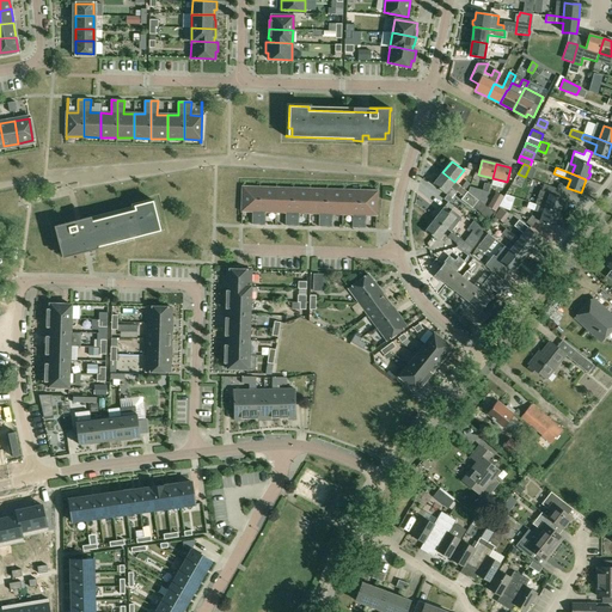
[(454,182),(442,172),(439,177),(436,175),(432,181),(434,183),(433,184),(445,194),(445,193),(450,188),(457,193),(457,191),(464,197),(461,200),(472,208),(473,207),(478,201),(476,199),(467,191),(460,187),(454,182)]
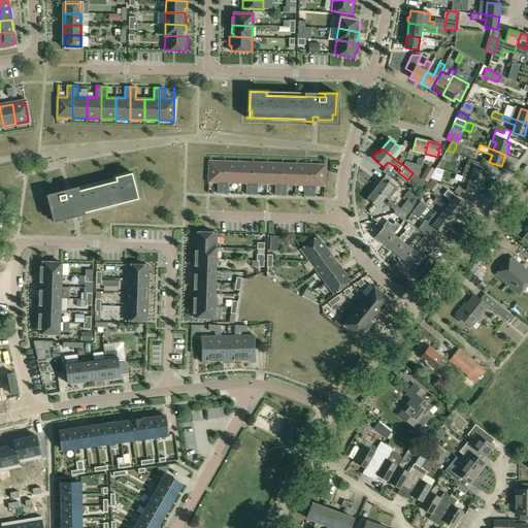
[(466,164),(462,176),(483,184),(487,172),(483,171),(487,161),(482,159),(481,162),(469,158),(467,164),(466,164)]
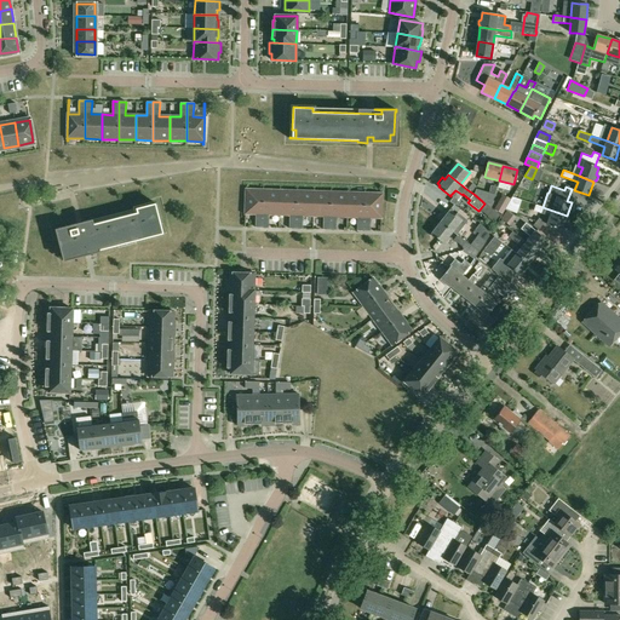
[(476,189),(474,194),(482,201),(484,191),(476,189)]
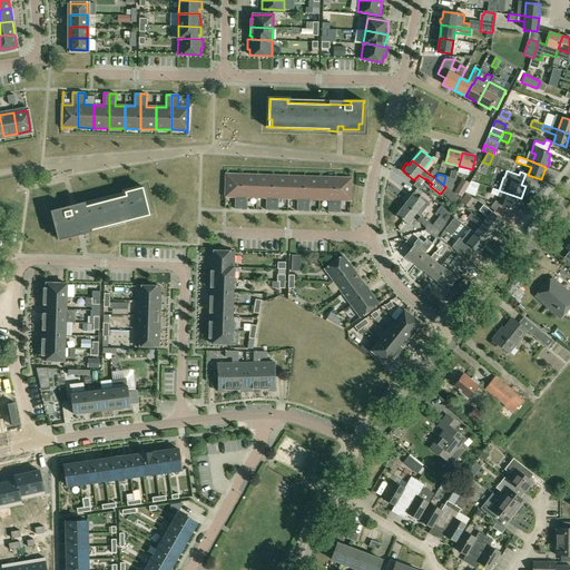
[(235,209),(241,209),(242,175),(226,175),(225,196),(235,197),(235,209)]
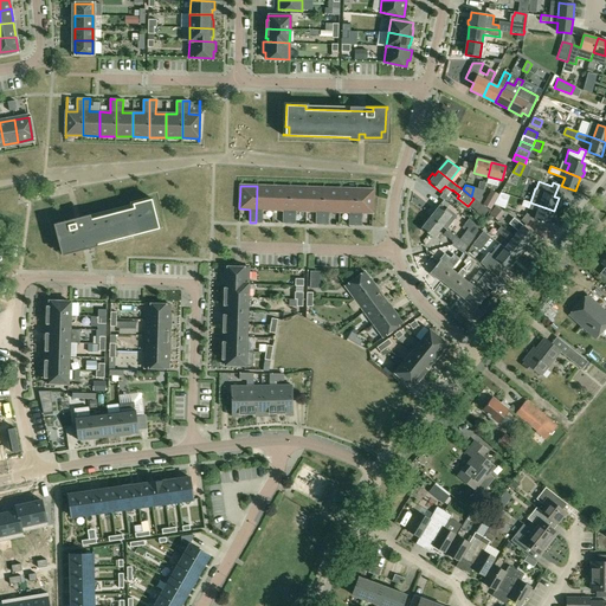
[(263,210),(274,210),(274,186),(257,186),(256,223),(263,223),(263,210)]
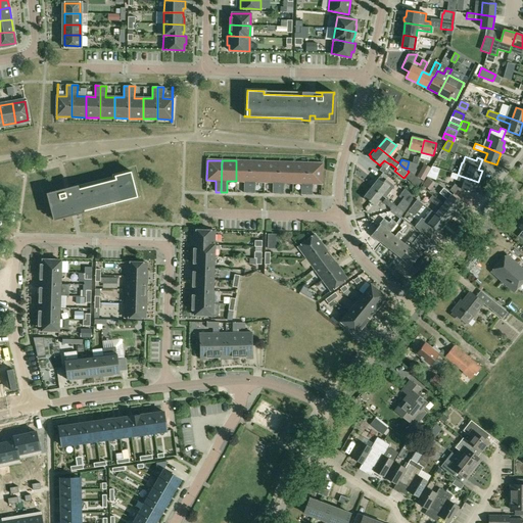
[(244,193),(249,192),(250,161),(236,160),(236,181),(244,182),(244,193)]
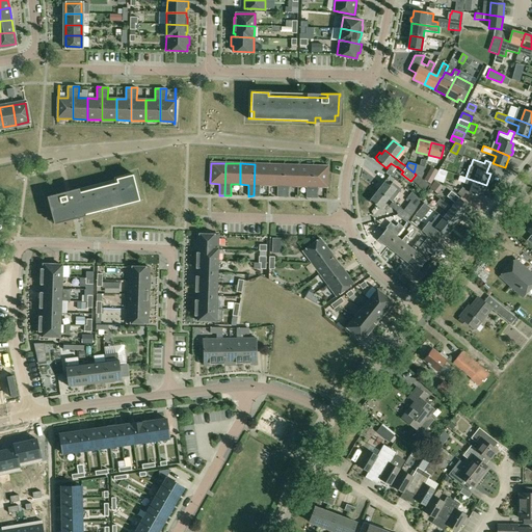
[(260,185),(269,185),(269,164),(255,164),(254,195),(260,196),(260,185)]
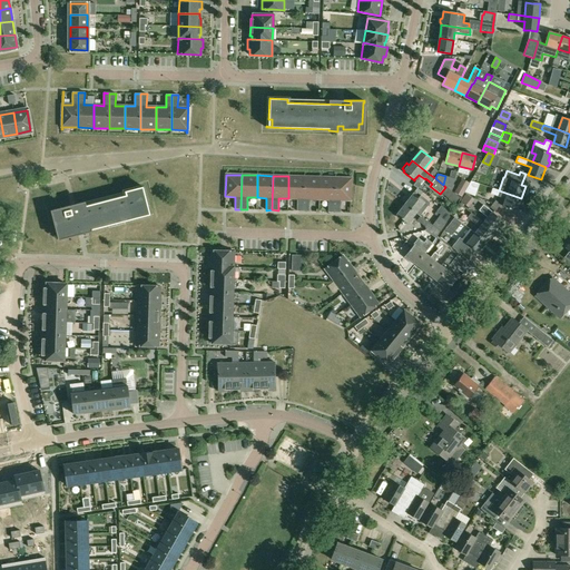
[(297,212),(303,212),(304,176),(288,176),(288,198),(297,199),(297,212)]
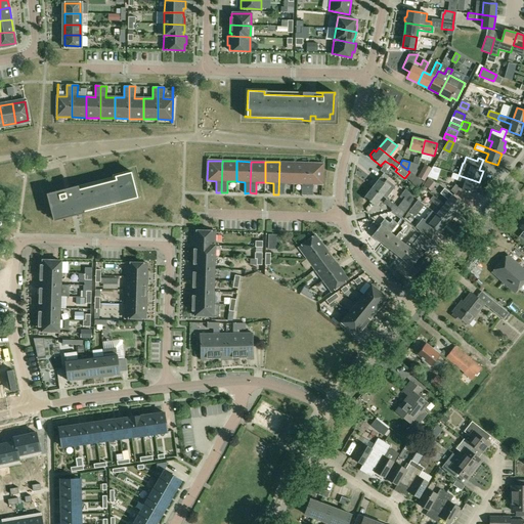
[(285,183),(294,183),(294,163),(279,162),(278,194),(285,194),(285,183)]
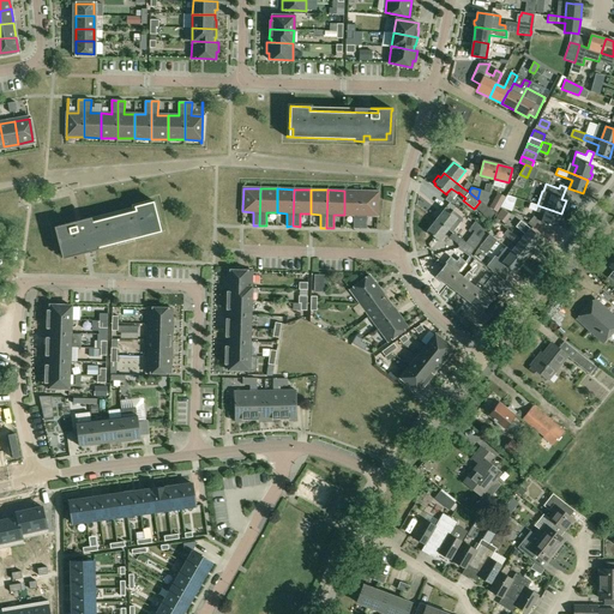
[(354,229),(360,229),(361,191),(344,191),(344,215),(354,215),(354,229)]
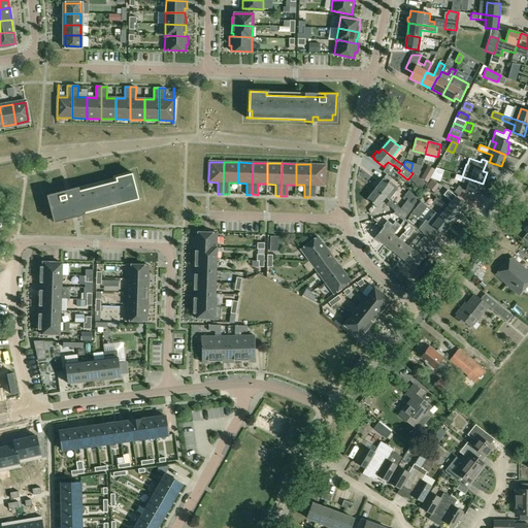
[(310,164),(309,197),(316,197),(316,186),(324,186),(325,165),(310,164)]
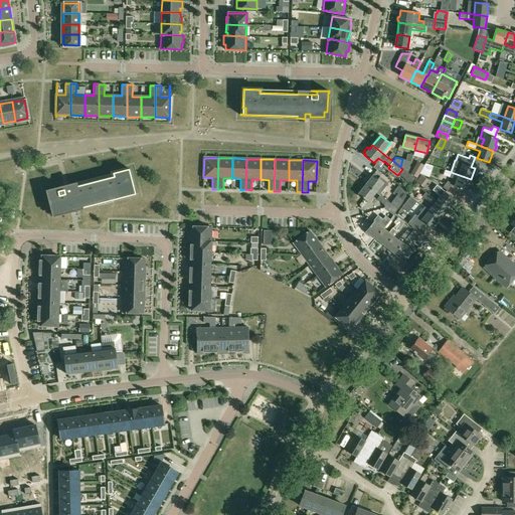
[(376,164),(371,170),(375,173),(380,167),(376,164)]
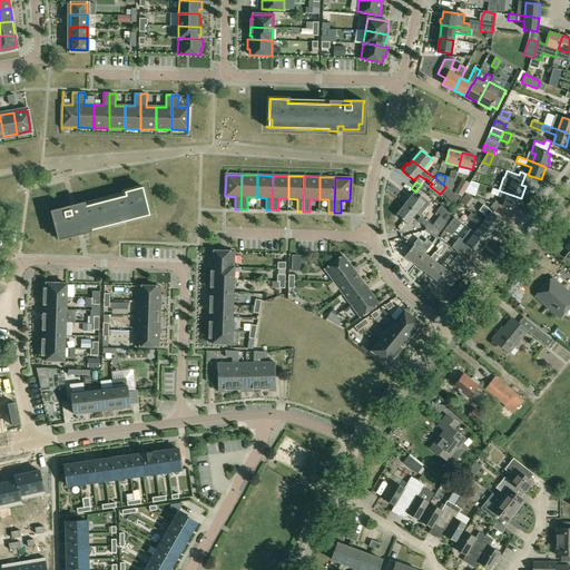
[(464,188),(459,185),(454,193),(460,196),(464,188)]
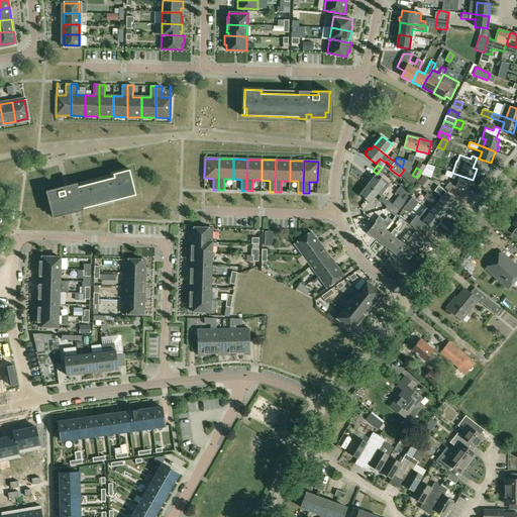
[(432,172),(424,169),(421,174),(430,178),(432,172)]
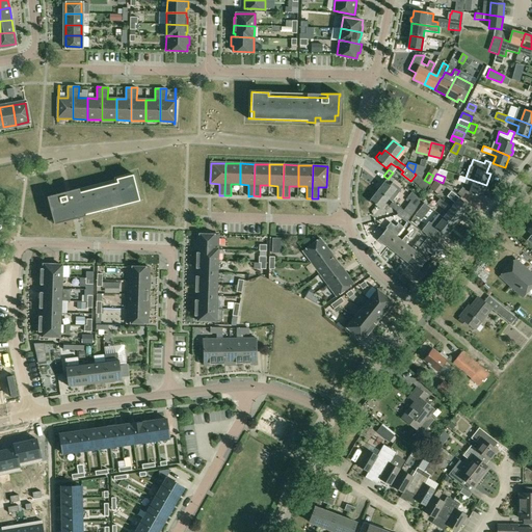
[(48,198),(49,198),(54,216),(56,215),(58,221),(73,218),(72,215),(77,214),(78,218),(86,216),(85,214),(142,200),(142,198),(137,201),(135,193),(138,193),(133,175),(116,179),(117,179),(117,182),(60,196),(60,193),(65,192),(65,191),(47,196),(48,198)]
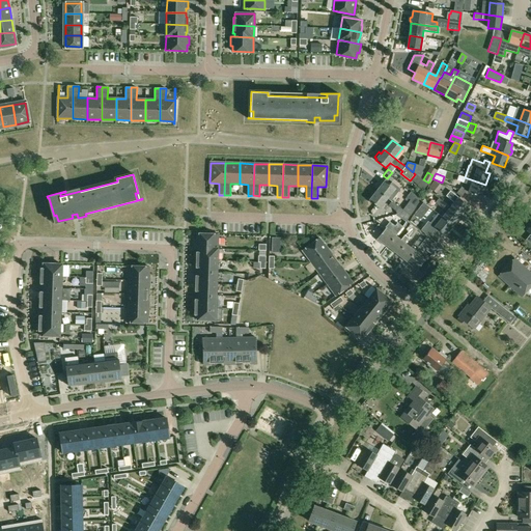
[(465,177),(458,175),(457,180),(465,183),(465,184),(471,186),(469,192),(481,197),(481,196),(484,197),(486,191),(483,190),(485,185),(465,177)]
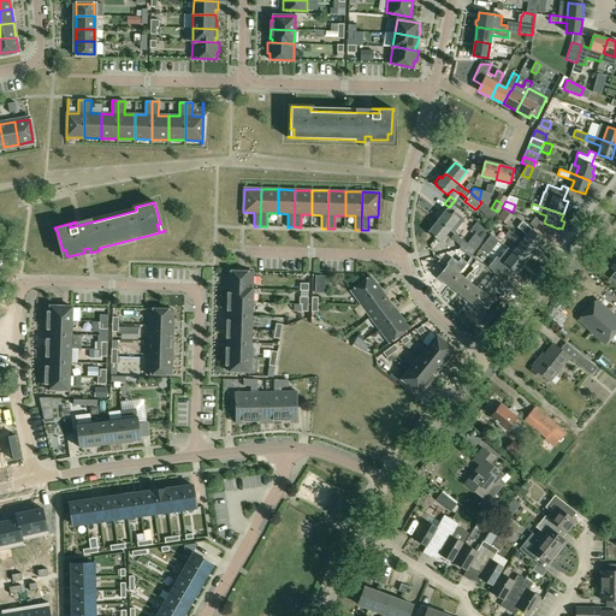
[(497,213),(490,208),(485,217),(491,220),(497,213)]
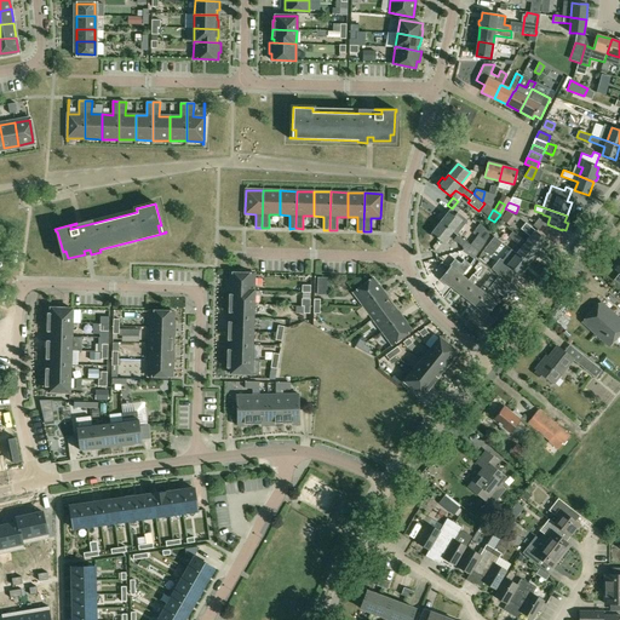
[(441,223),(457,235),(468,220),(458,212),(455,216),(449,211),(441,223)]
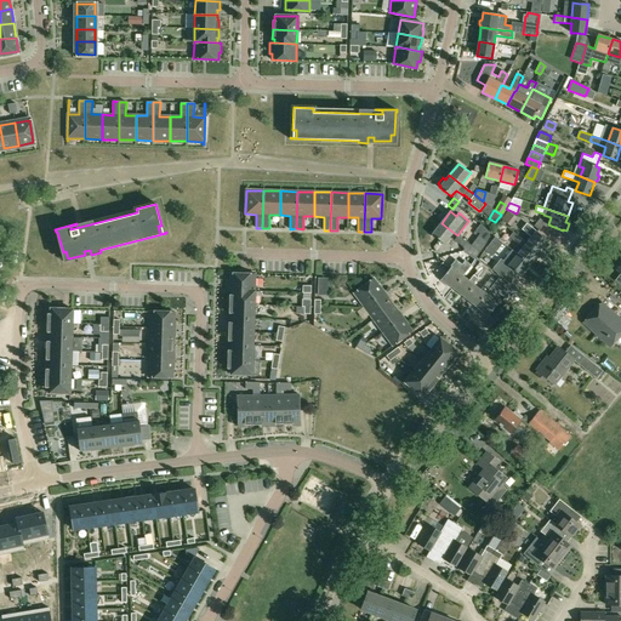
[(539,229),(545,222),(540,218),(534,226),(539,229)]
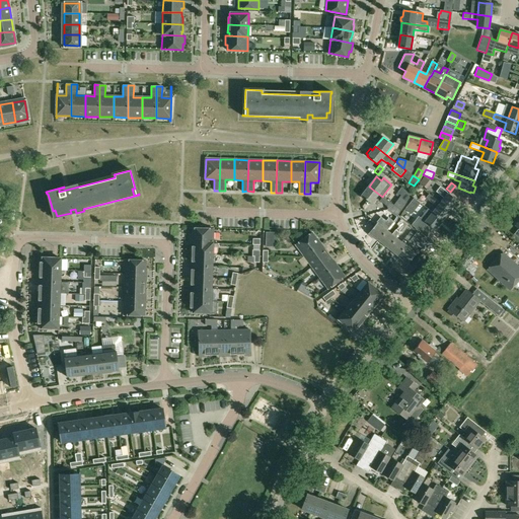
[(371,204),(378,195),(381,198),(382,197),(369,187),(361,196),(371,204)]
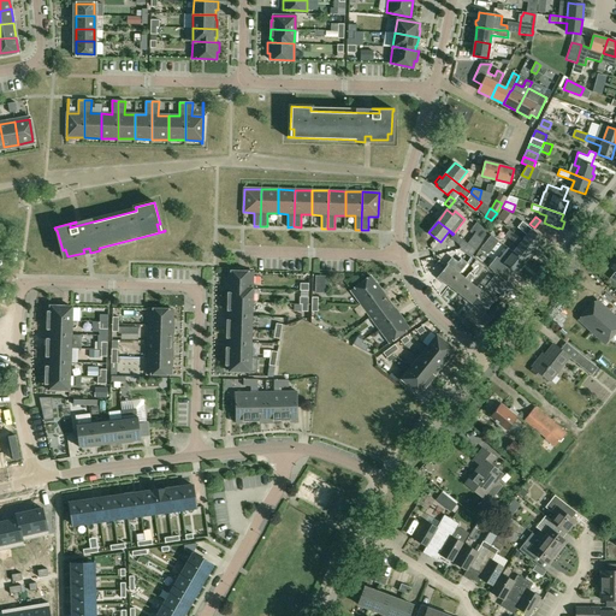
[(522,221),(517,226),(521,230),(527,235),(522,241),(534,250),(544,238),(526,225),(522,221)]
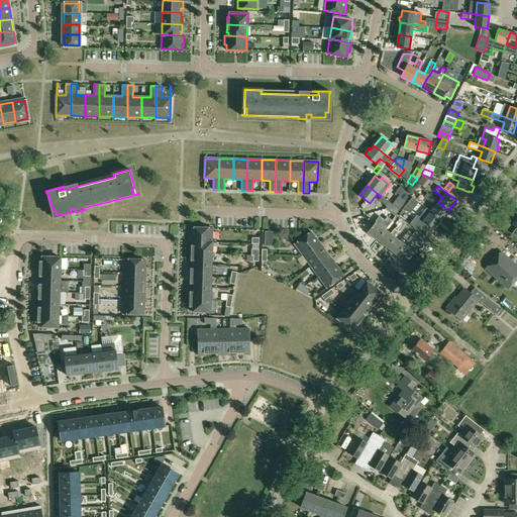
[(396,192),(400,194),(398,196),(405,201),(408,196),(407,196),(408,193),(400,187),(396,192)]
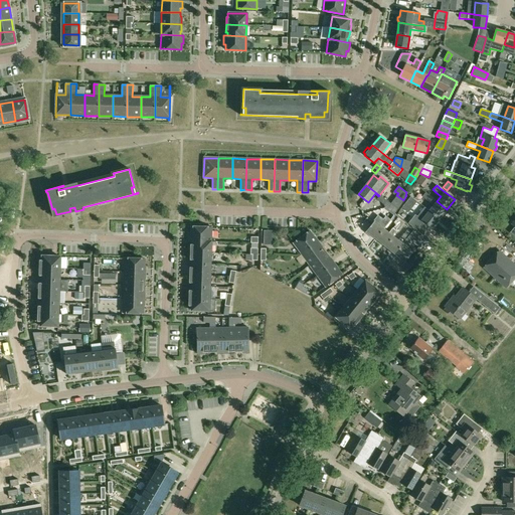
[(437,201),(425,192),(422,196),(434,205),(430,211),(440,219),(447,209),(437,201)]
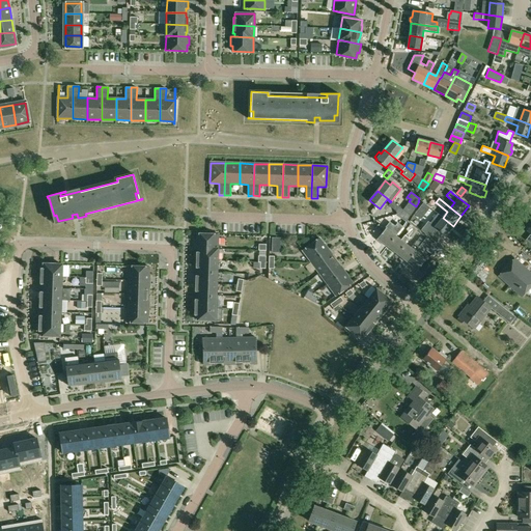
[(425,214),(419,208),(414,215),(415,215),(420,220),(425,214)]
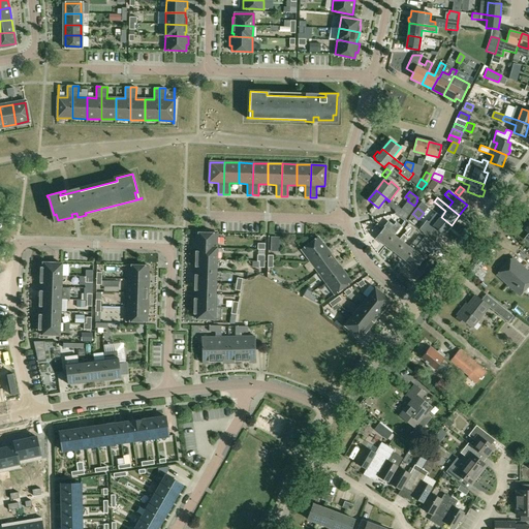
[(408,215),(405,212),(396,223),(401,226),(405,221),(408,215)]
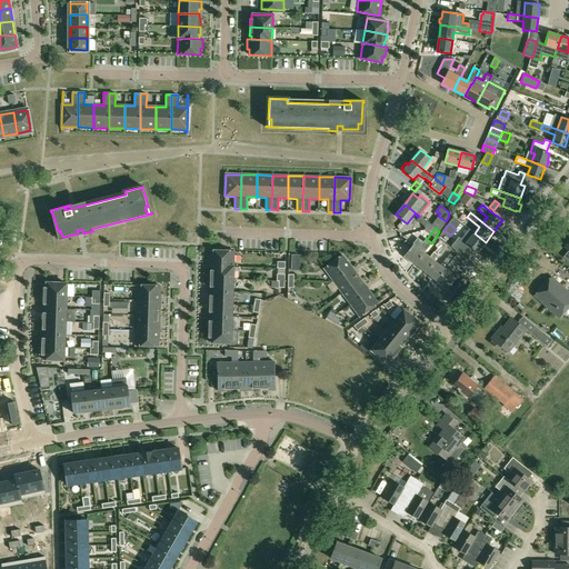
[(477,252),(486,242),(475,233),(469,229),(461,240),(465,242),(477,252)]
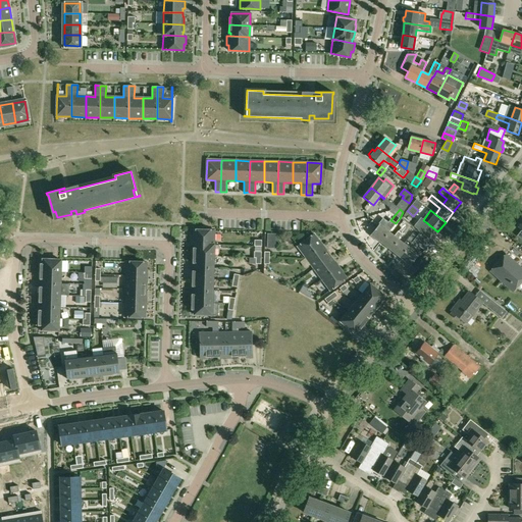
[(420,217),(414,224),(421,229),(426,222),(423,220),(420,217)]
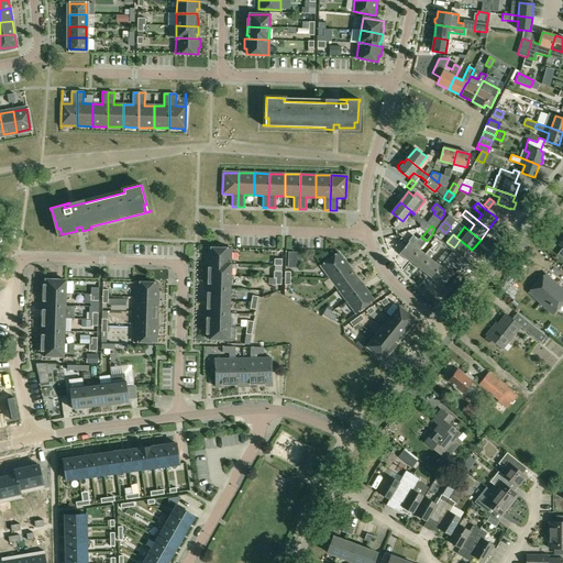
[(400,253),(411,261),(419,251),(427,241),(421,238),(415,246),(409,242),(400,253)]
